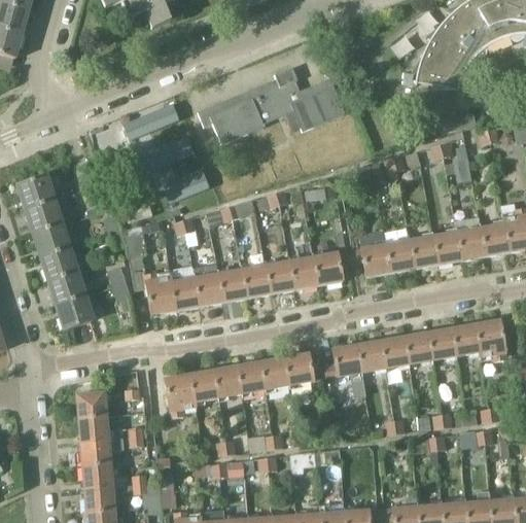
[(1,0),(1,1),(30,9),(32,1),(32,0),(1,0)]
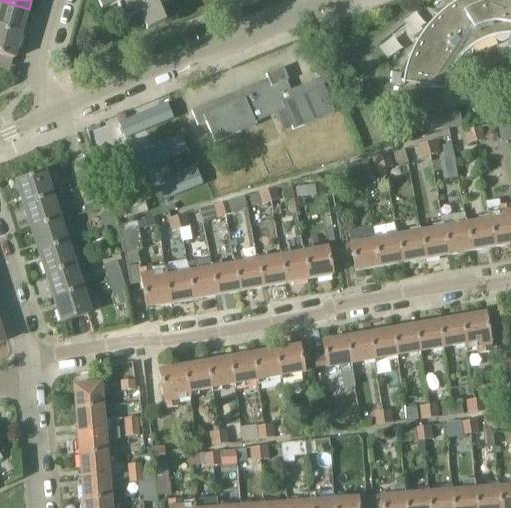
[(99,0),(102,7),(119,0),(125,16),(142,9),(148,26),(166,19),(159,2),(164,0),(99,0)]
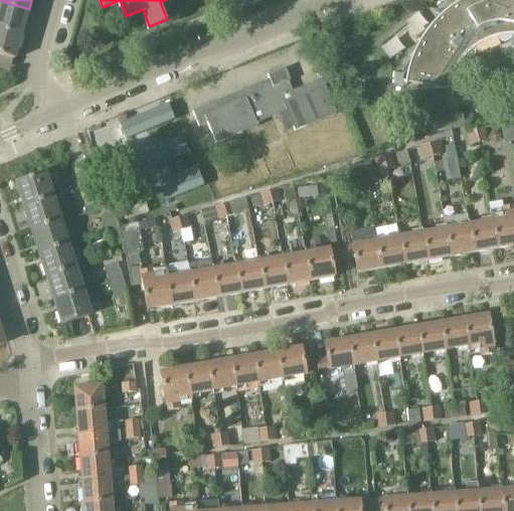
[(460,0),(459,1),(453,5),(440,11),(443,14),(440,17),(437,19),(435,22),(430,28),(418,37),(418,38),(422,39),(418,46),(417,49),(414,56),(412,59),(405,71),(405,72),(409,73),(407,82),(441,87),(441,90),(450,91),(452,77),(451,77),(452,75),(454,71),(457,66),(459,63),(461,60),(464,61),(465,61),(466,61),(468,61),(470,61),(472,60),(474,58),(475,57),(476,55),(477,53),(478,51),(478,50),(478,47),(477,45),(477,44),(481,42),(487,39),(493,36),(500,34),(500,35),(501,36),(501,37),(502,38),(503,39),(505,40),(507,40),(509,40),(510,40),(511,39),(513,38),(513,0),(460,0)]
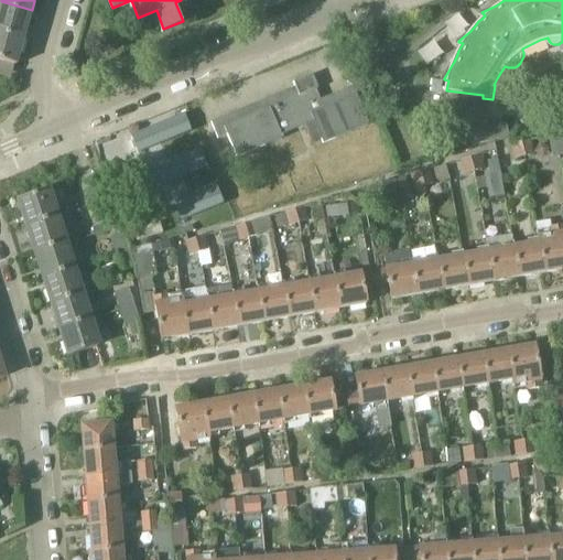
[(0,29),(24,36),(32,10),(1,1),(0,4),(0,29)]
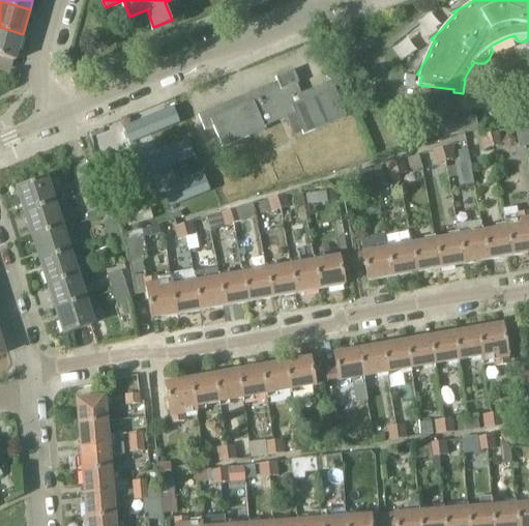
[(0,53),(17,58),(23,34),(0,27),(0,53)]
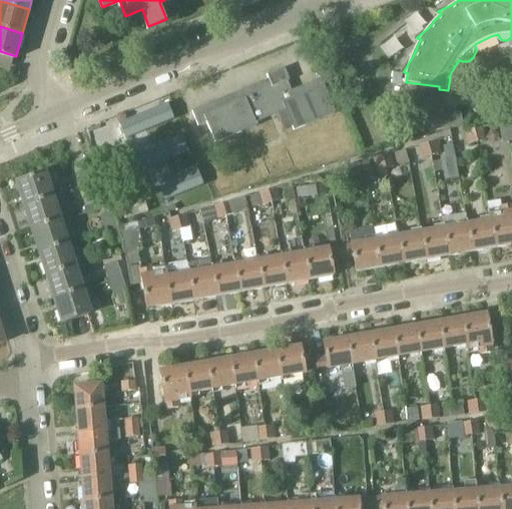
[(332,99),(340,96),(334,80),(326,84),(326,83),(296,95),(289,78),(291,77),(286,64),(269,71),(271,75),(193,107),(199,121),(207,118),(216,139),(258,122),(257,118),(287,106),(295,126),(337,110),(332,99)]
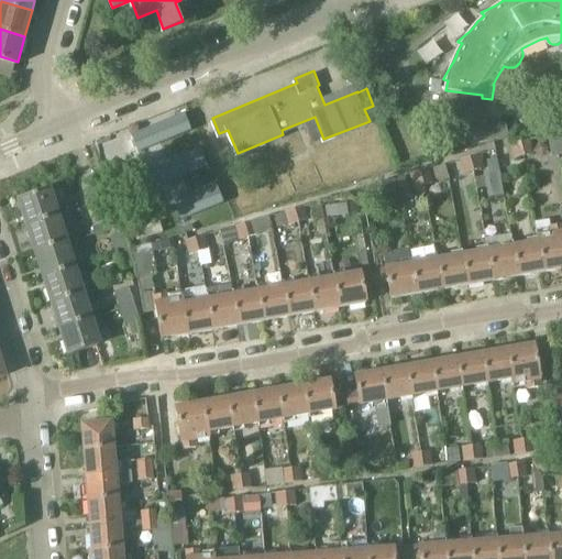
[(186,110),(134,131),(141,148),(193,127),(186,110)]
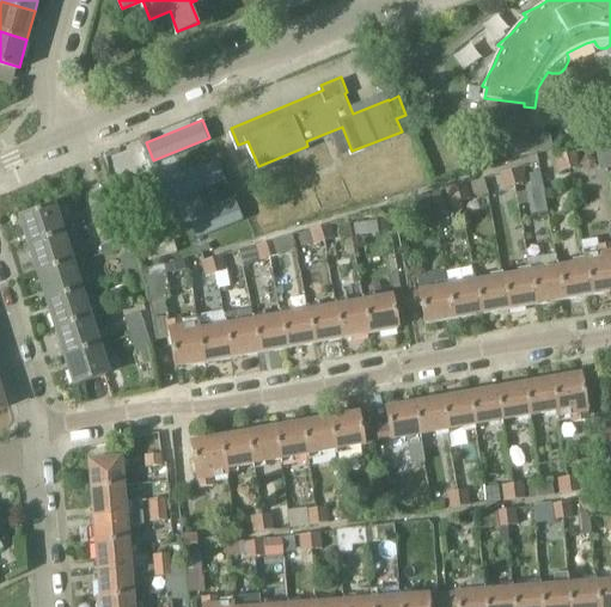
[(531,152),(554,145),(549,129),(509,141),(515,157),(531,152)]
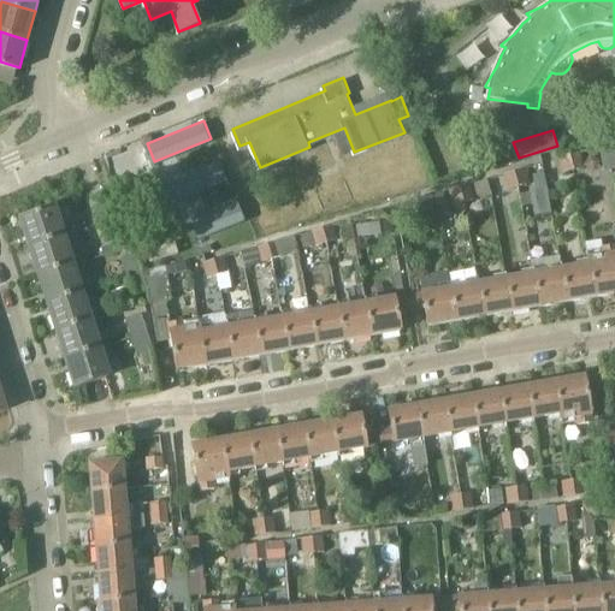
[(604,167),(614,164),(614,142),(599,144),(604,167)]
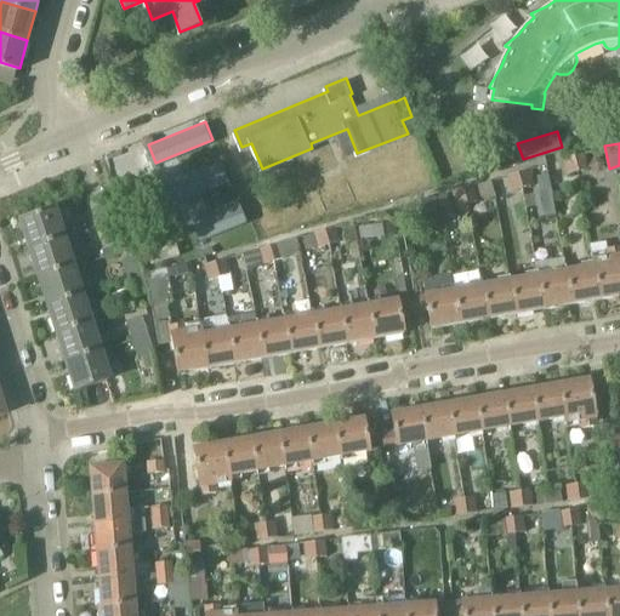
[(585,150),(574,153),(579,170),(590,166),(585,150)]
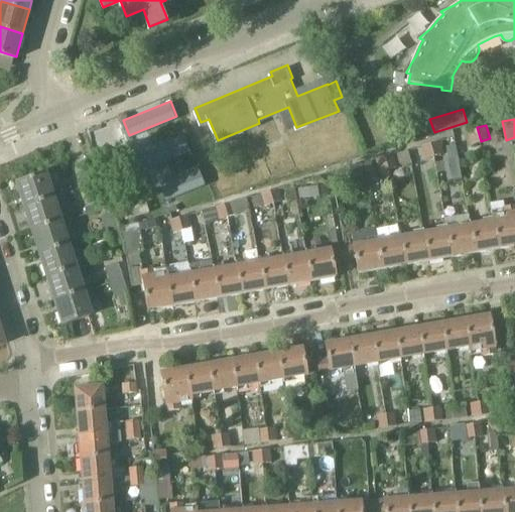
[(481,141),(477,127),(468,130),(472,144),(481,141)]
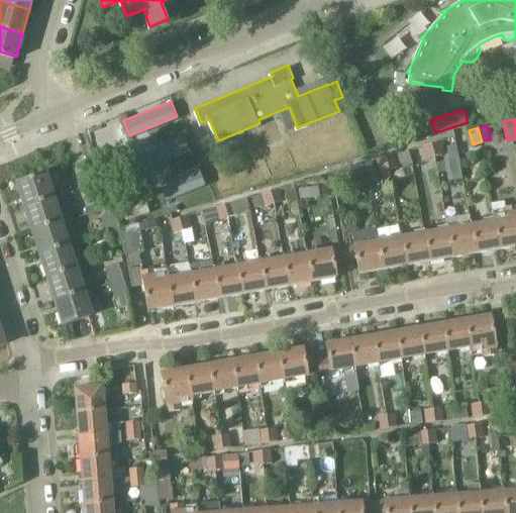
[(184,134),(137,154),(143,169),(190,149),(184,134)]
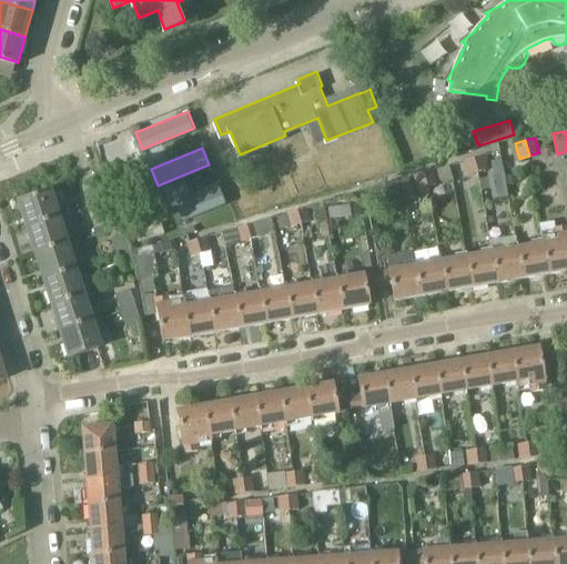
[(484,153),(474,155),(478,170),(487,168),(484,153)]
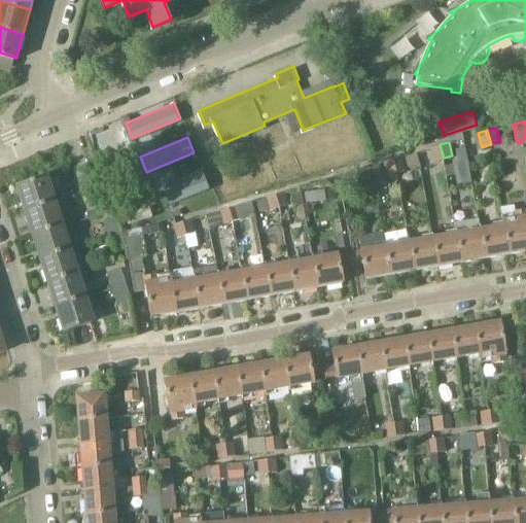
[(444,158),(440,144),(430,147),(434,161),(444,158)]
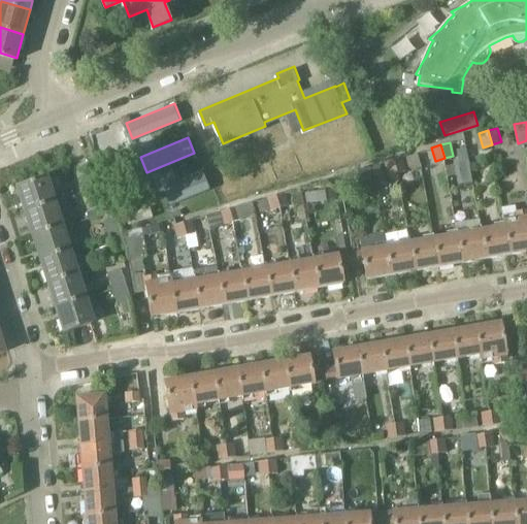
[(456,148),(459,160),(469,157),(466,144),(456,148)]
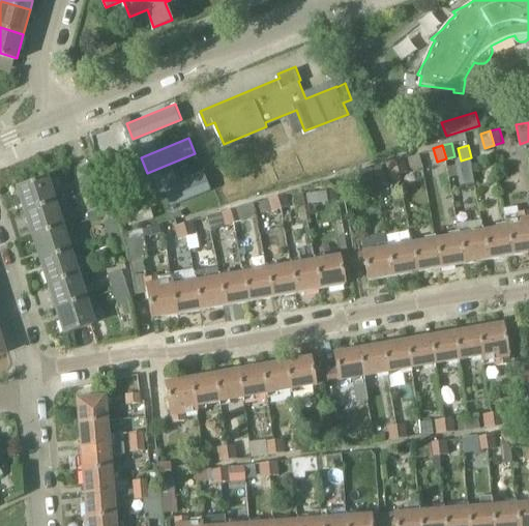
[(83,174),(88,188),(99,185),(88,148),(78,151),(84,173),(83,174)]
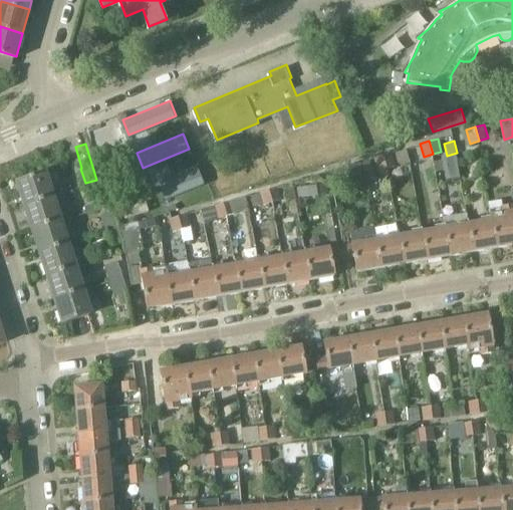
[(392,152),(382,155),(387,167),(396,165),(392,152)]
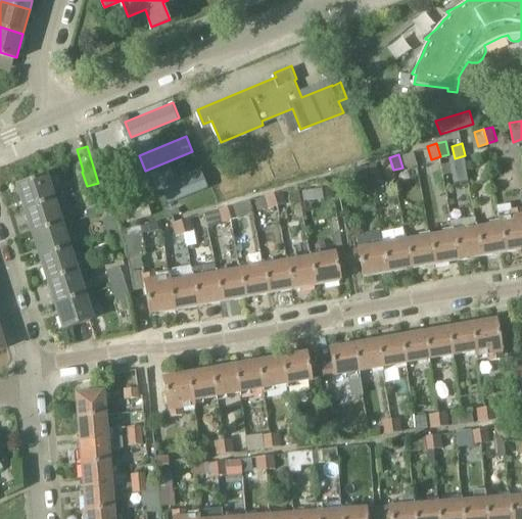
[(393,170),(389,157),(381,159),(385,173),(393,170)]
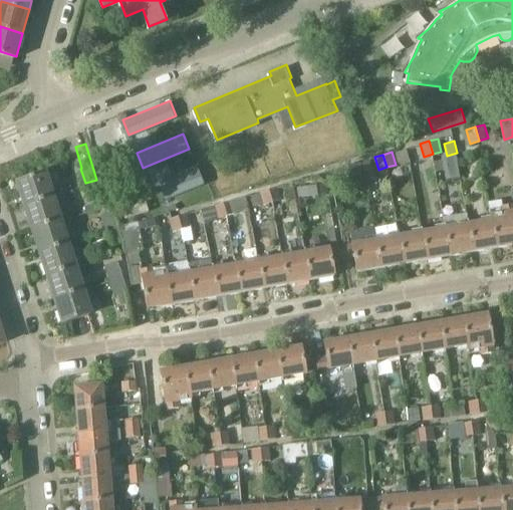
[(198,167),(161,182),(167,197),(204,182),(198,167)]
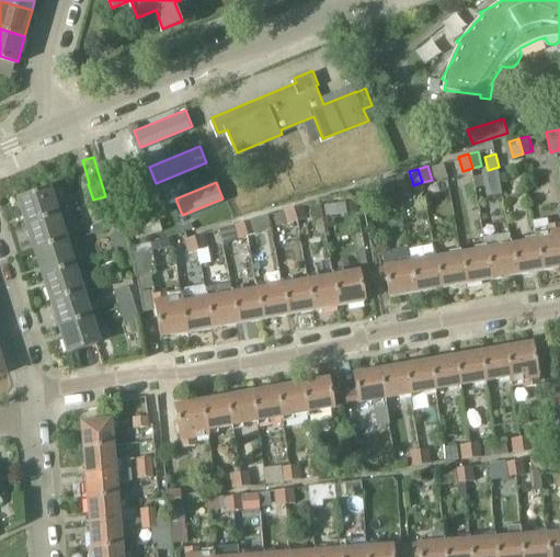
[(20,195),(27,220),(34,218),(57,211),(49,186),(20,195)]
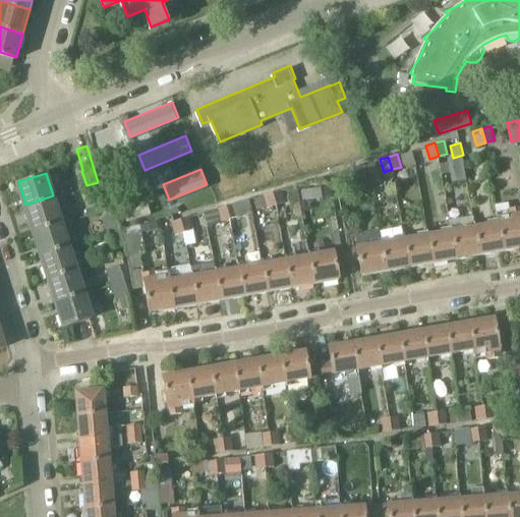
[(98,182),(87,185),(92,200),(103,196),(98,182)]
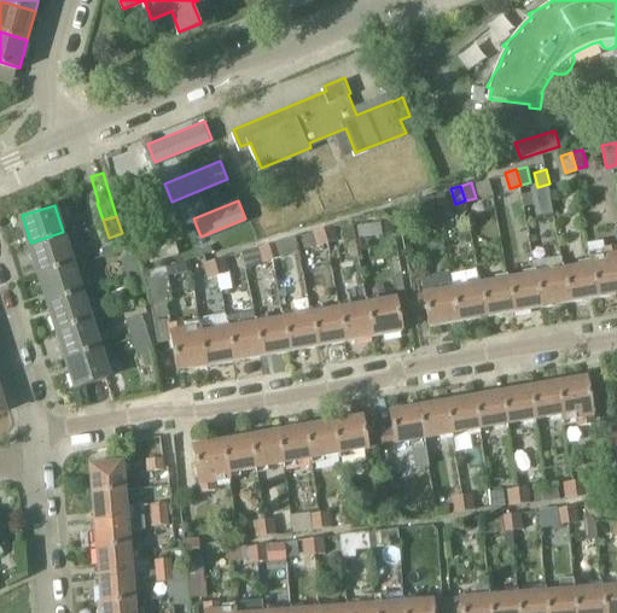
[(370,221),(358,222),(360,235),(371,234),(370,221)]
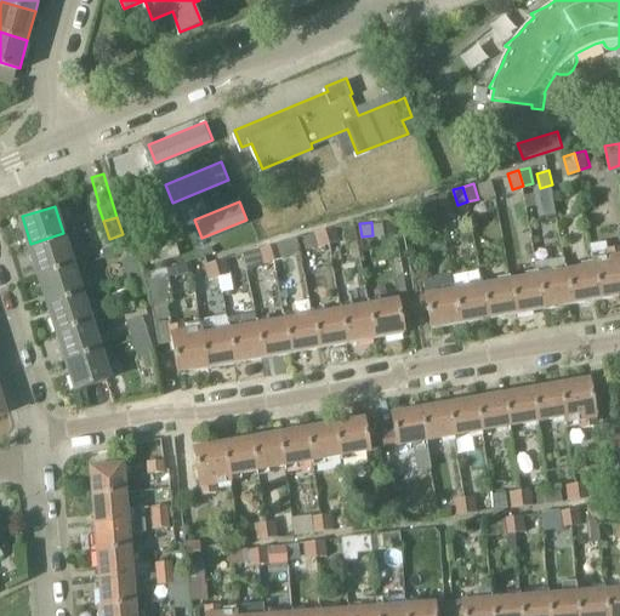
[(325,227),(330,243),(340,239),(336,223),(325,227)]
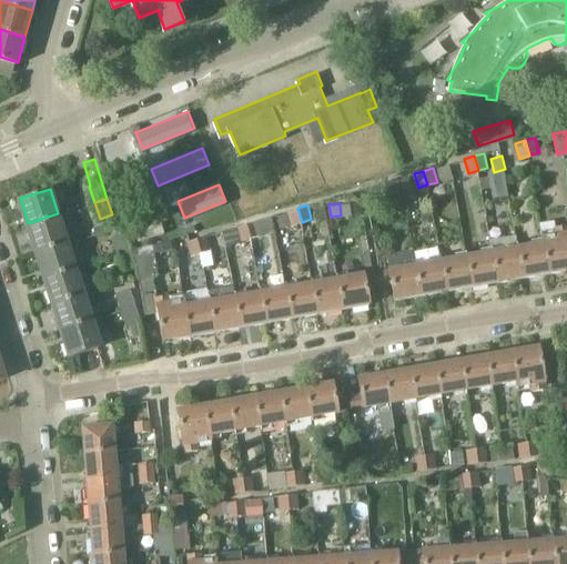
[(293,224),(302,222),(297,208),(289,210),(293,224)]
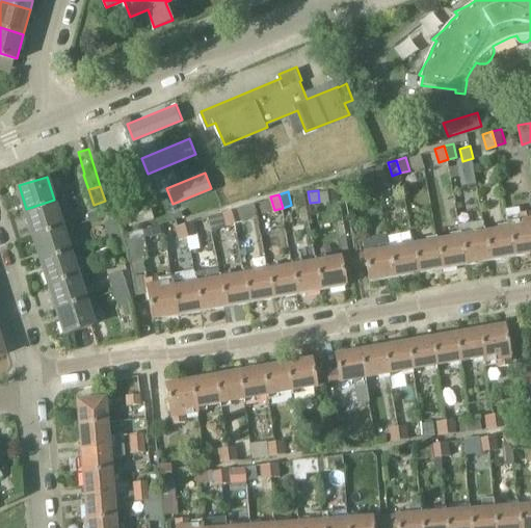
[(32,207),(26,209),(34,234),(62,225),(54,200),(32,207)]
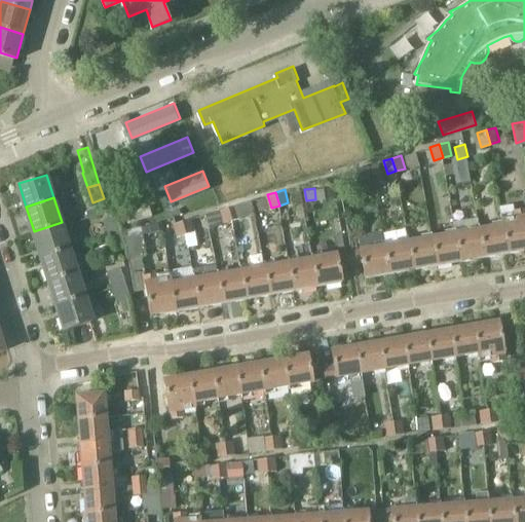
[(125,211),(128,221),(152,214),(149,203),(125,211)]
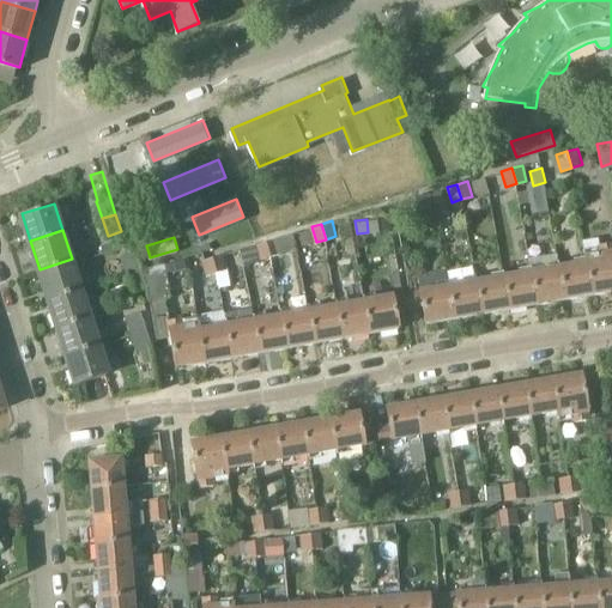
[(266,239),(271,255),(280,253),(276,237),(266,239)]
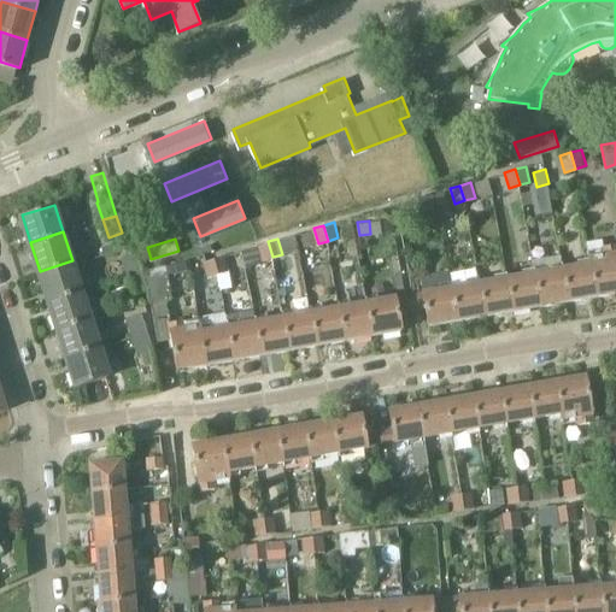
[(262,260),(273,257),(268,241),(257,245),(262,260)]
